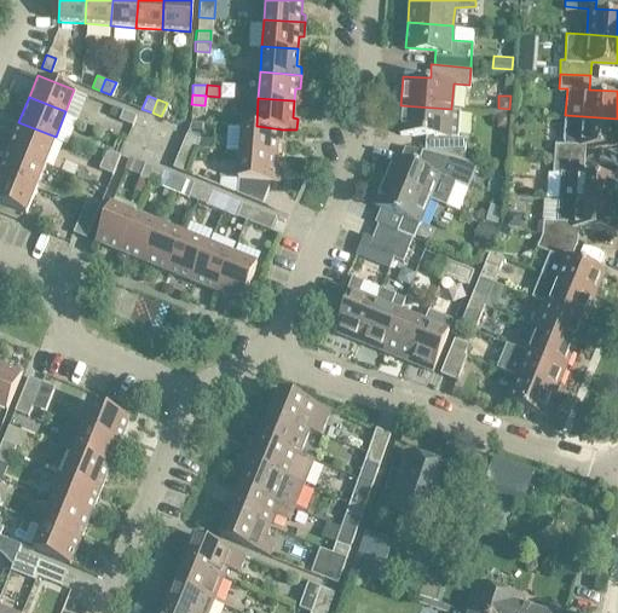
[(400,105),(399,131),(426,133),(434,133),(433,150),(445,154),(463,157),(466,136),(458,134),(458,108),(451,108),(451,109),(400,105)]
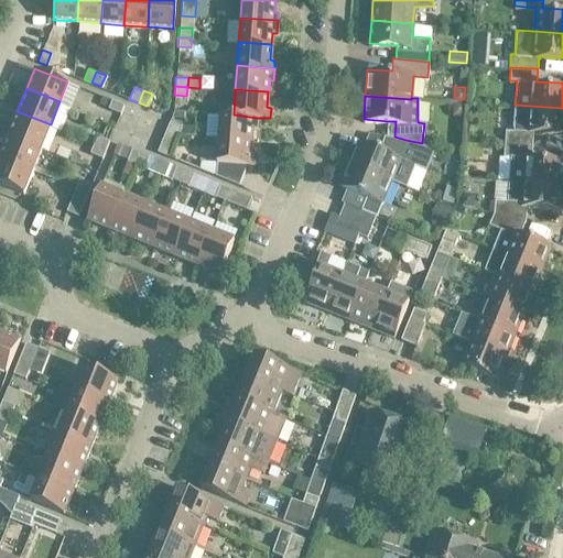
[(110,97),(107,105),(120,111),(123,104),(110,97)]
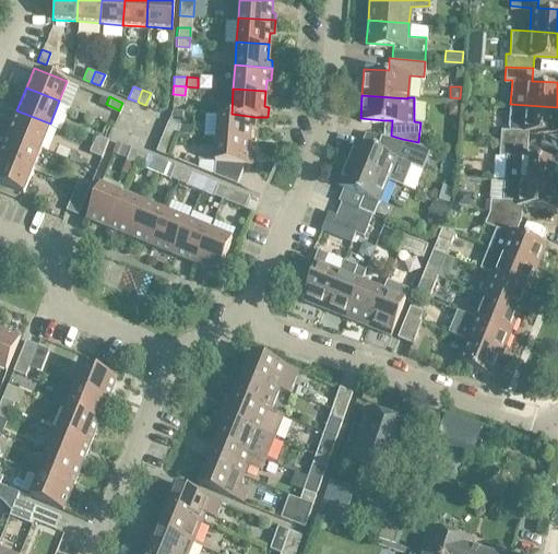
[(460,101),(448,99),(448,112),(455,113),(459,109),(460,101)]
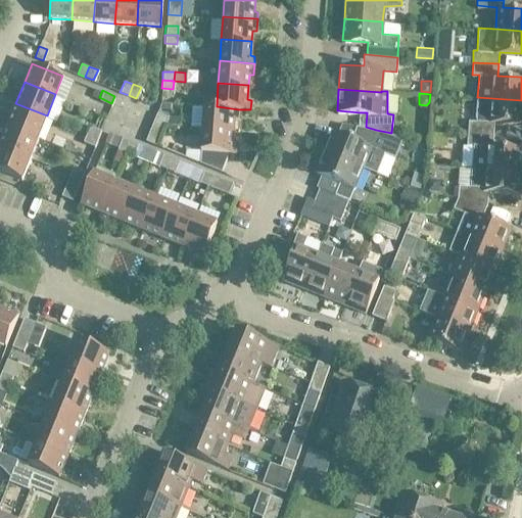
[(469,119),(468,131),(492,133),(493,121),(521,123),(521,100),(477,97),(476,119),(469,119)]
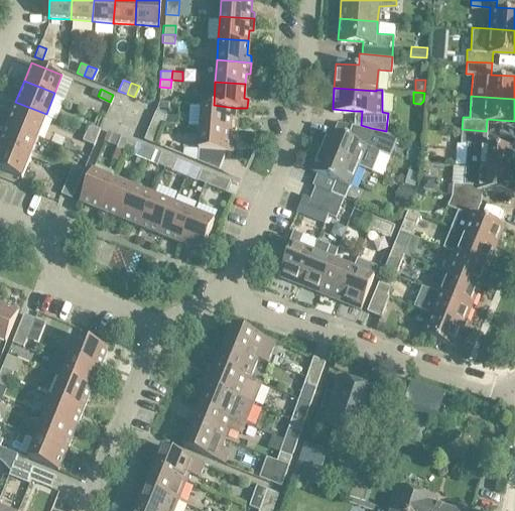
[(15,102),(7,122),(38,134),(46,114),(15,102)]
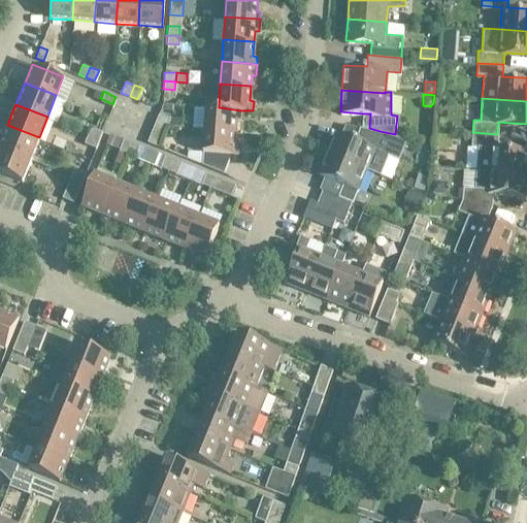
[(240,110),(219,107),(206,106),(204,128),(235,130),(236,119),(240,119),(240,110)]
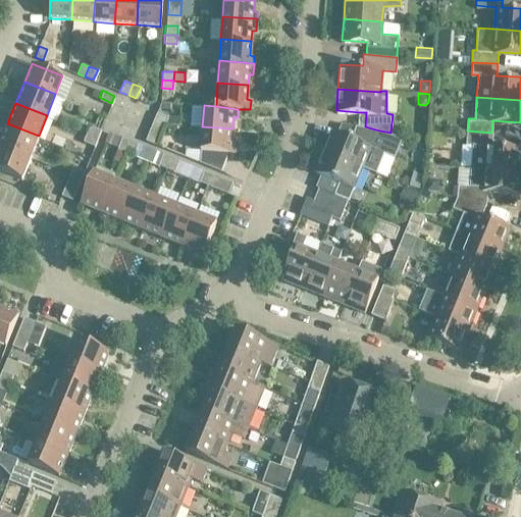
[(156,112),(153,120),(164,124),(167,117),(156,112)]
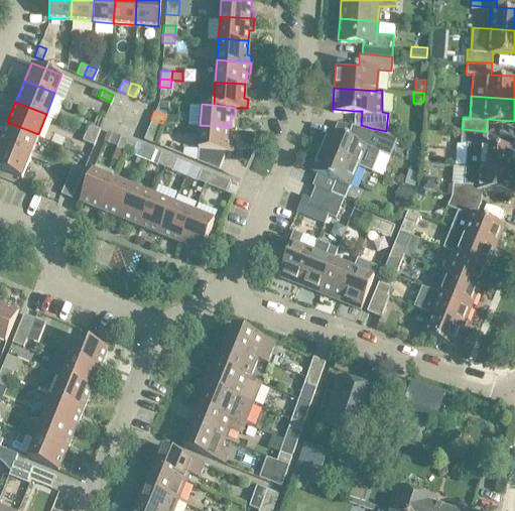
[(162,123),(151,119),(143,138),(154,143),(162,123)]
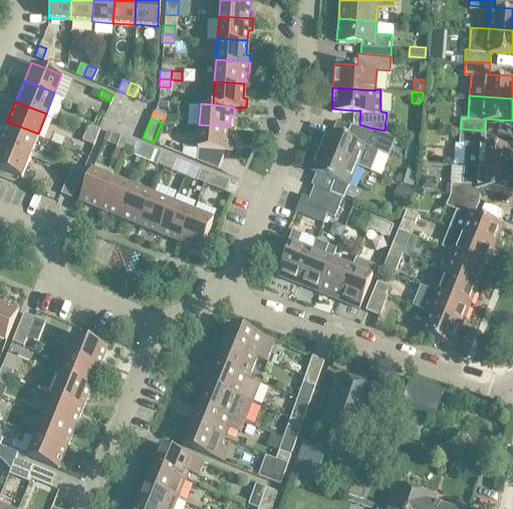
[(369,130),(352,124),(335,120),(330,131),(326,129),(317,150),(355,165),(363,145),(363,144),(369,130)]
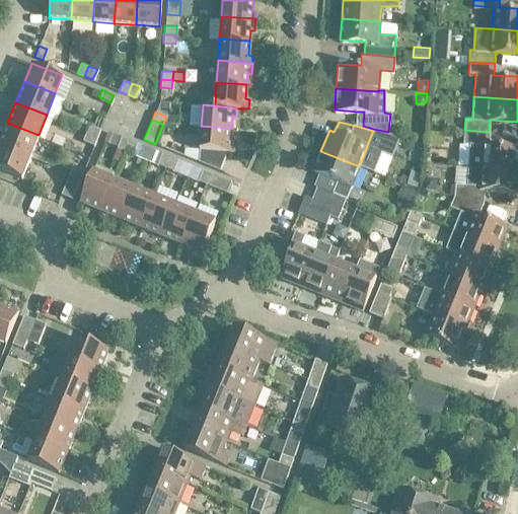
[(7,123),(0,140),(0,143),(29,155),(39,135),(7,123)]
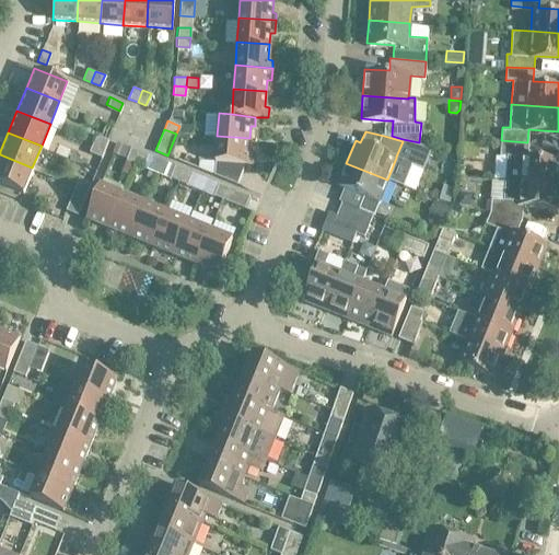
[(95,133),(92,141),(104,146),(108,138),(95,133)]
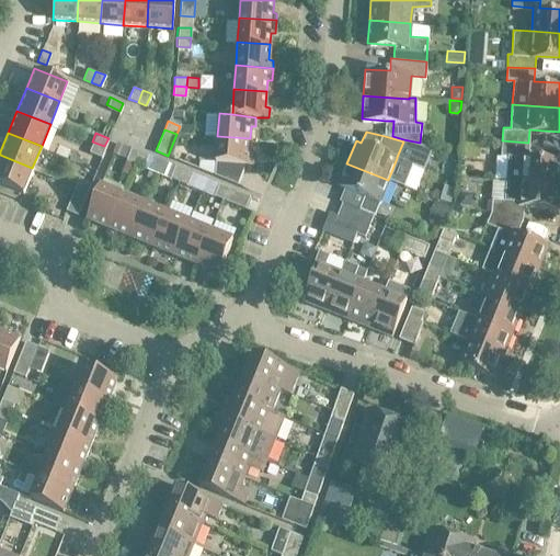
[(250,138),(217,136),(216,161),(214,172),(237,181),(243,163),(253,165),(254,154),(249,154),(250,138)]
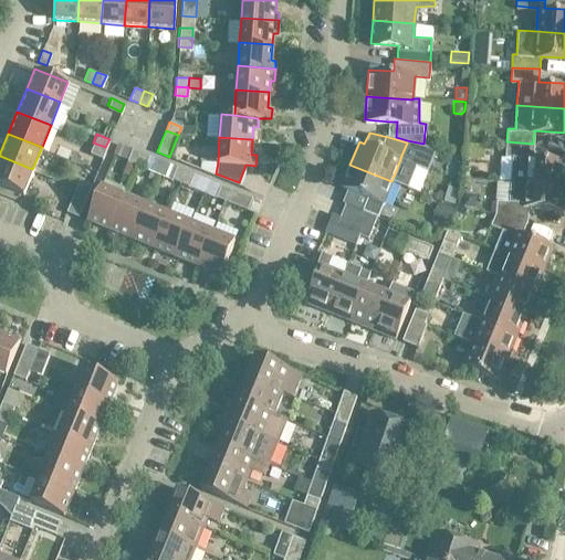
[(468,140),(467,154),(484,155),(484,141),(468,140)]
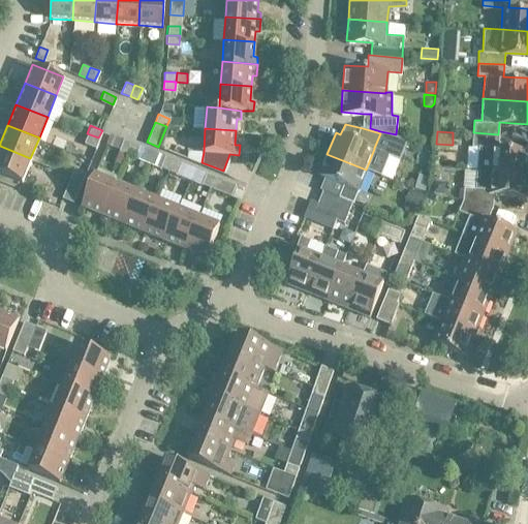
[(473,132),(472,145),(478,145),(476,167),(526,171),(527,148),(497,146),(498,134),(473,132)]
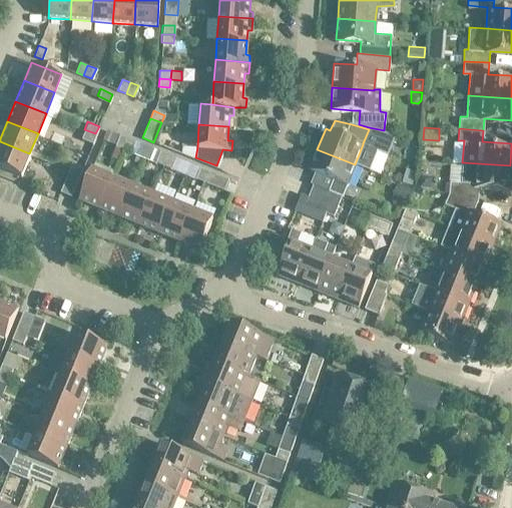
[(95,133),(84,129),(80,136),(92,141),(95,133)]
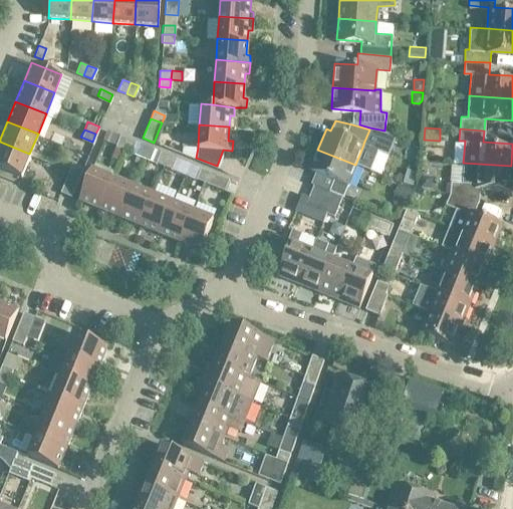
[(123,149),(127,138),(112,132),(107,130),(103,139),(116,144),(115,146),(123,149)]
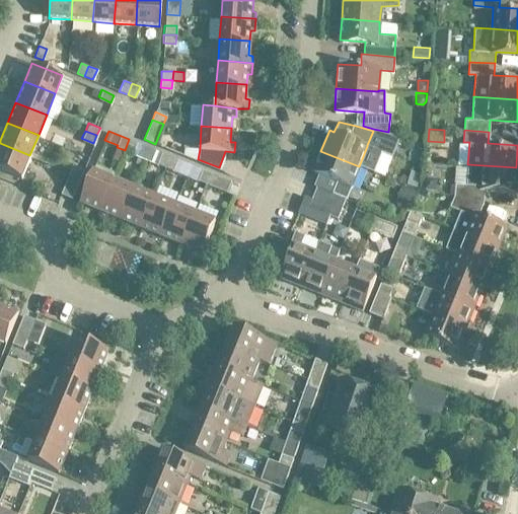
[(129,139),(125,150),(144,158),(148,147),(129,139)]
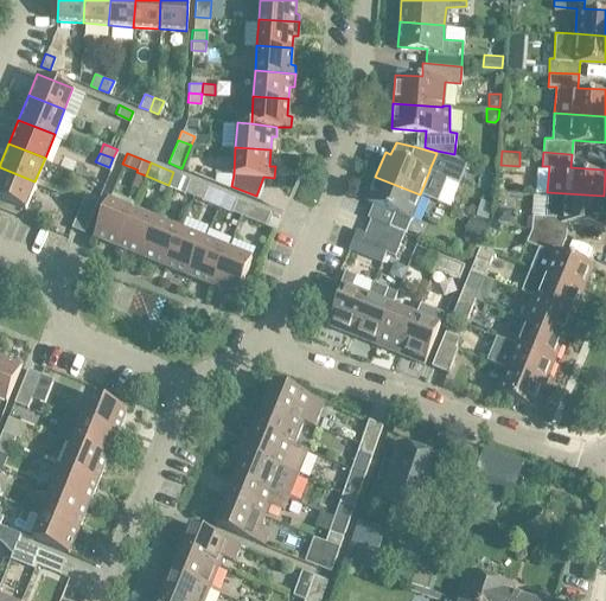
[(34,181),(0,167),(0,197),(24,208),(34,181)]
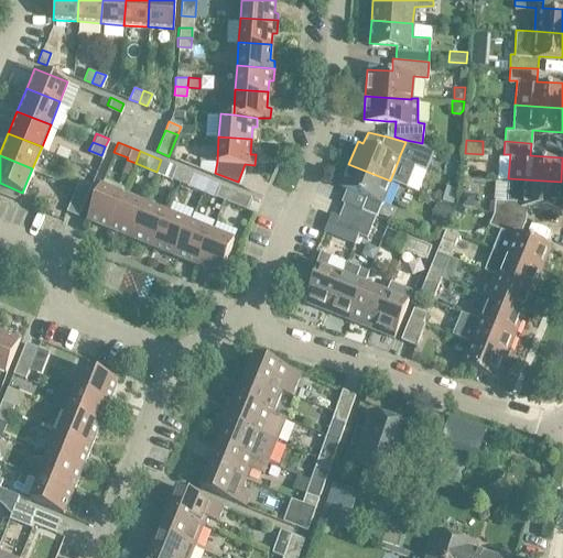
[(161,160),(157,172),(179,181),(183,168),(161,160)]
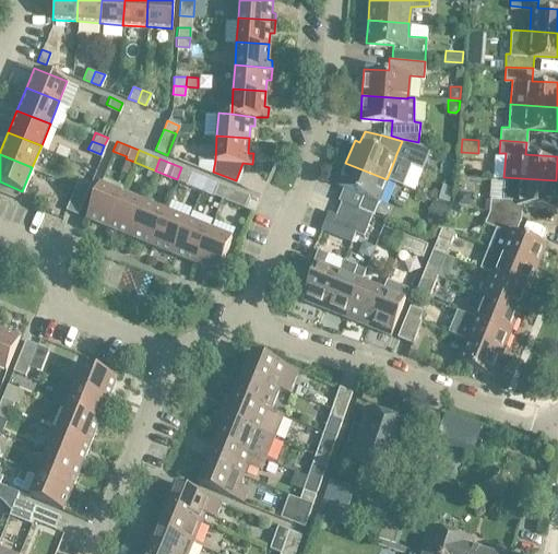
[(387,179),(345,163),(336,185),(342,187),(337,198),(357,205),(357,208),(361,210),(372,214),(377,201),(378,201),(387,179)]
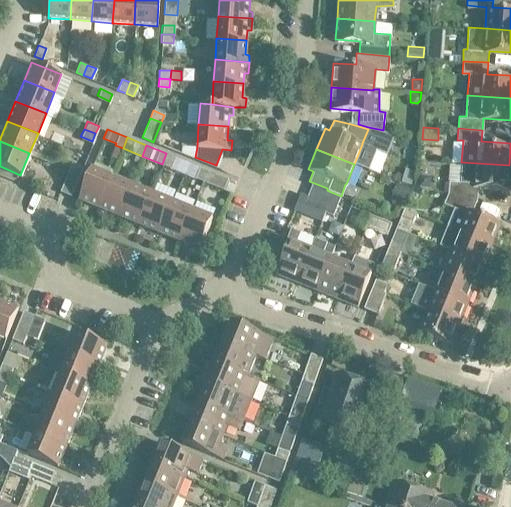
[(186,162),(166,153),(162,164),(182,172),(186,162)]
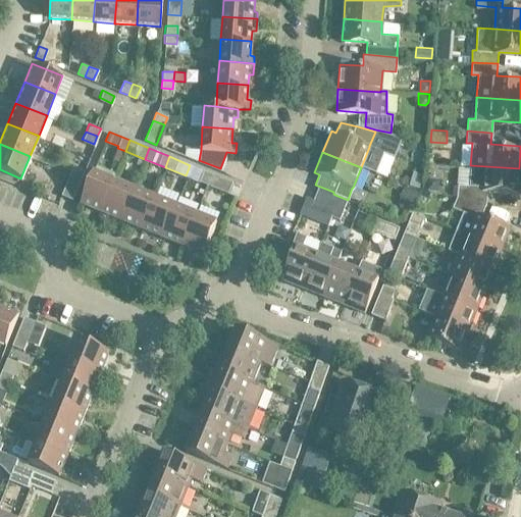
[(190,165),(186,175),(199,182),(206,184),(210,173),(190,165)]
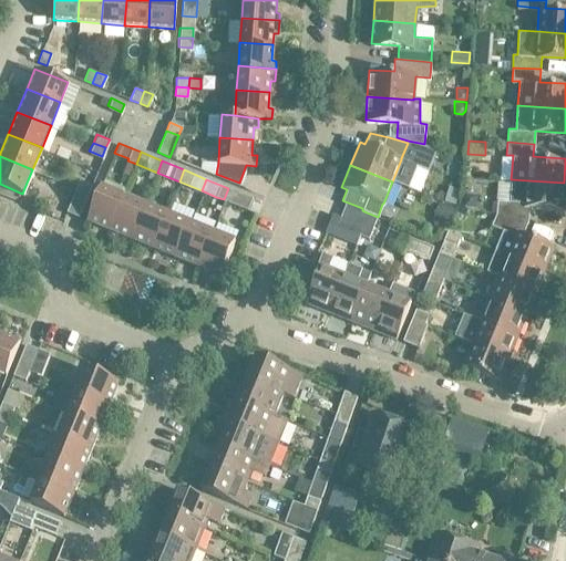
[(496,199),(496,213),(527,219),(528,205),(563,208),(564,183),(511,179),(511,200),(496,199)]
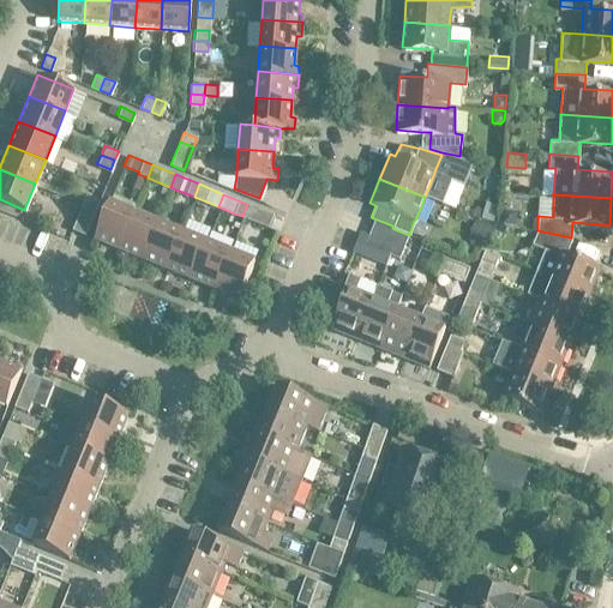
[(83,202),(95,206),(97,200),(85,196),(83,202)]
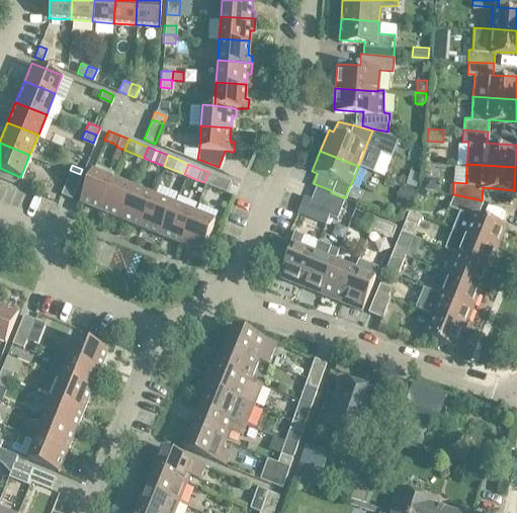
[(409,169),(406,181),(415,184),(418,171),(409,169)]
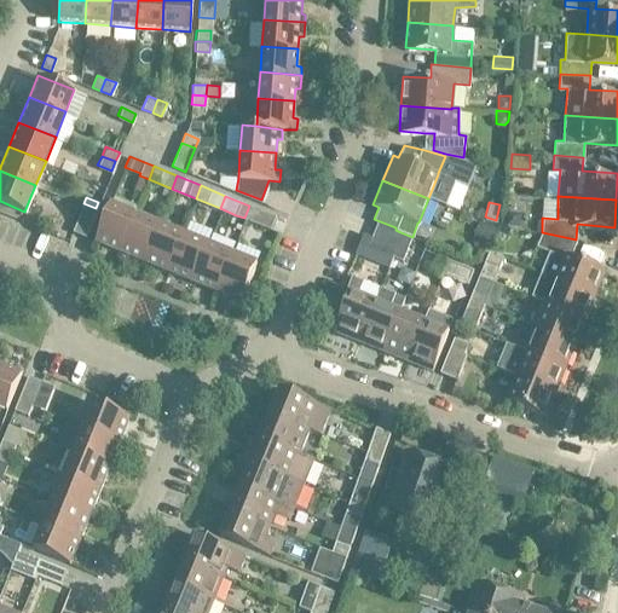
[(96,208),(84,203),(73,231),(85,236),(96,208)]
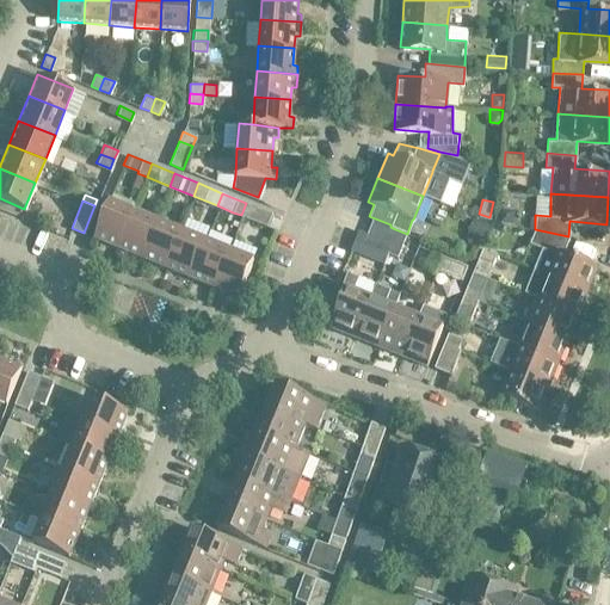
[(117,247),(133,211),(108,201),(93,238),(117,247)]
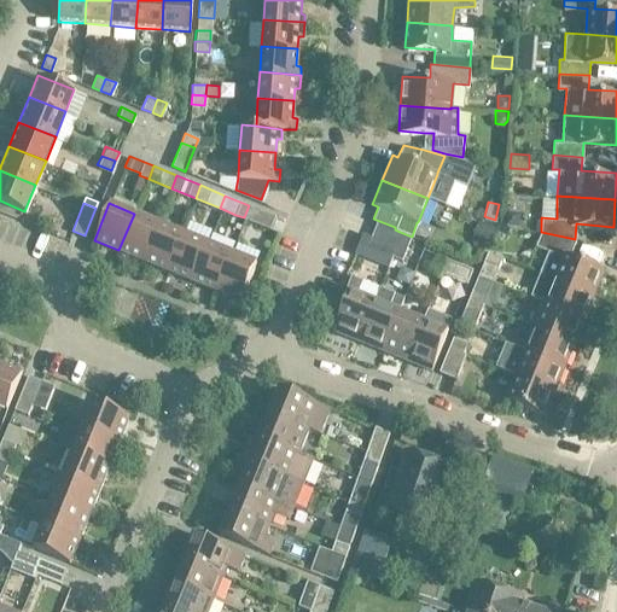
[(274,215),(249,205),(244,217),(269,228),(274,215)]
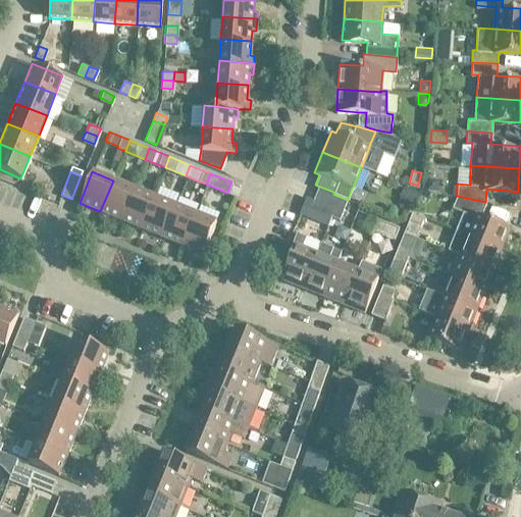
[(427,176),(427,187),(437,189),(438,178),(427,176)]
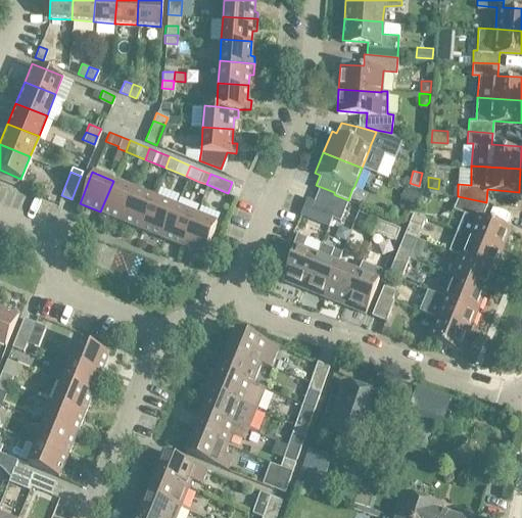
[(113,181),(100,212),(122,220),(134,189),(113,181)]
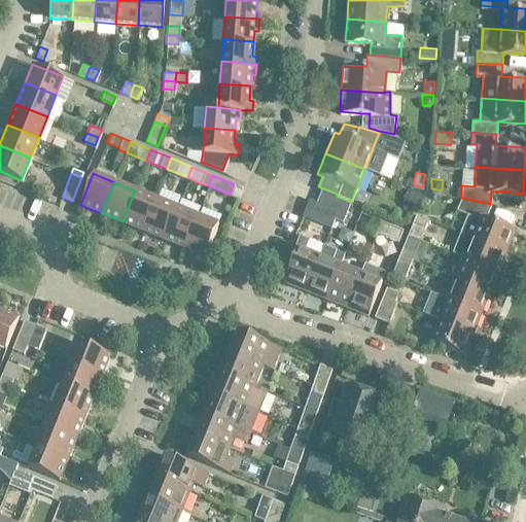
[(408,185),(402,199),(413,203),(418,205),(423,192),(408,185)]
